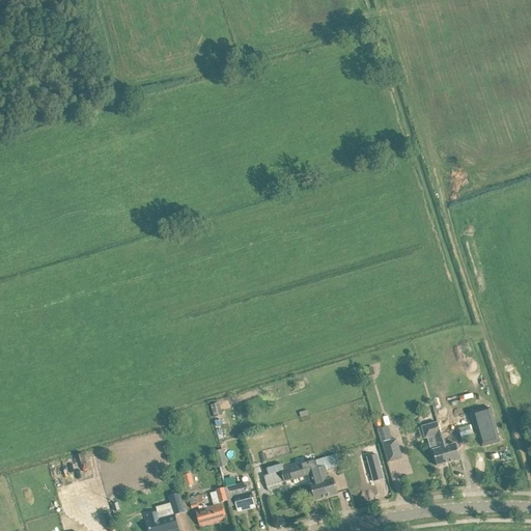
[(367,378),(375,374),(373,366),(365,369),(367,378)]
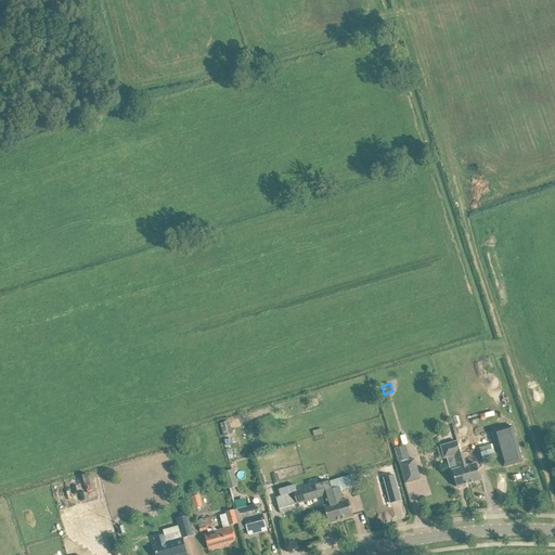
[(223,436),(231,435),(227,422),(220,424),(223,436)]
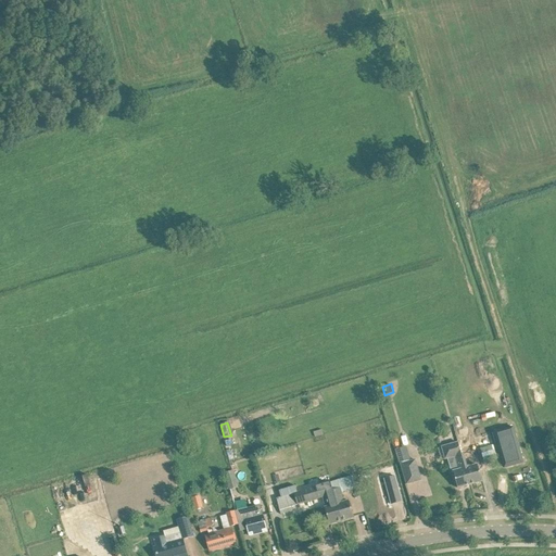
[(514,427),(494,432),(504,468),(523,463),(514,427)]
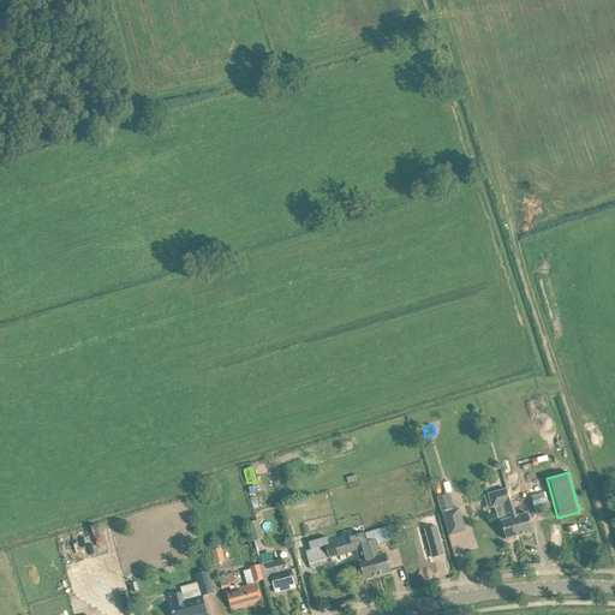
[(257,491),(255,484),(248,487),(249,494),(257,491)]
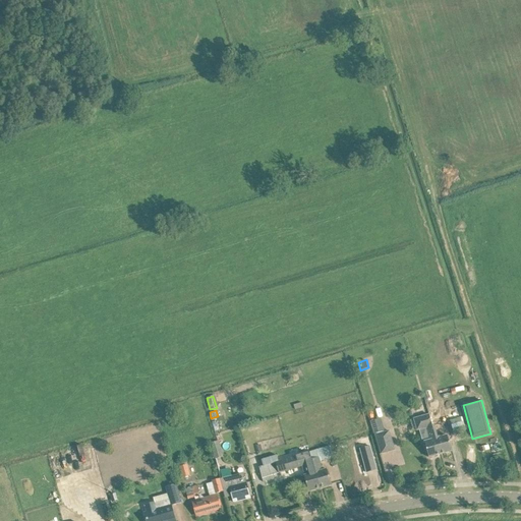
[(451,436),(444,411),(429,415),(441,454),(452,451),(448,437),(451,436)]
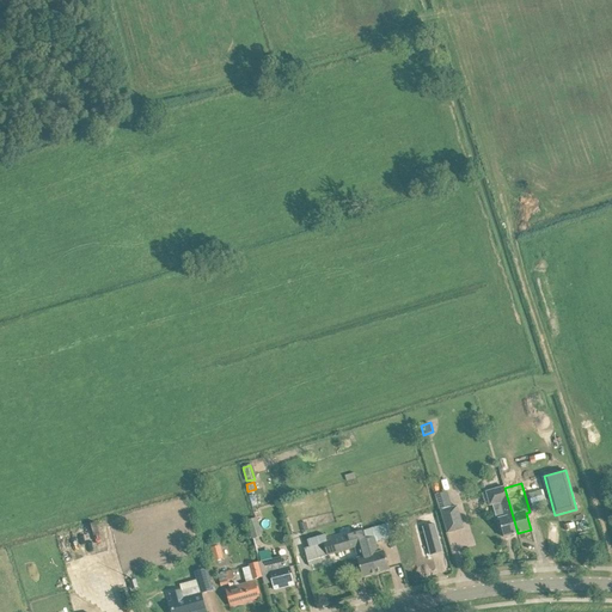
[(518,533),(505,488),(487,493),(490,506),(493,505),(497,520),(500,520),(505,538),(518,533)]
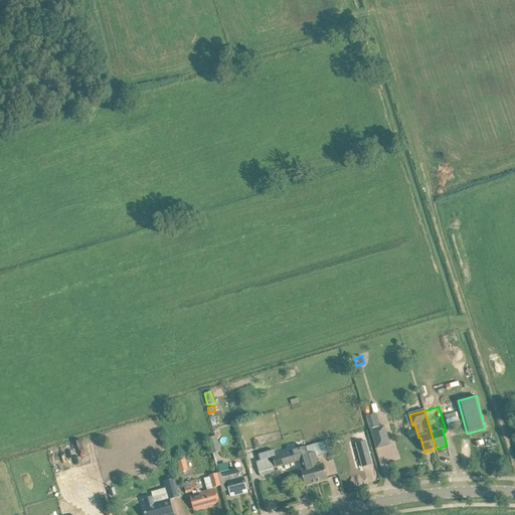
[(452,417),(446,419),(449,428),(461,425),(457,412),(451,414),(452,417)]
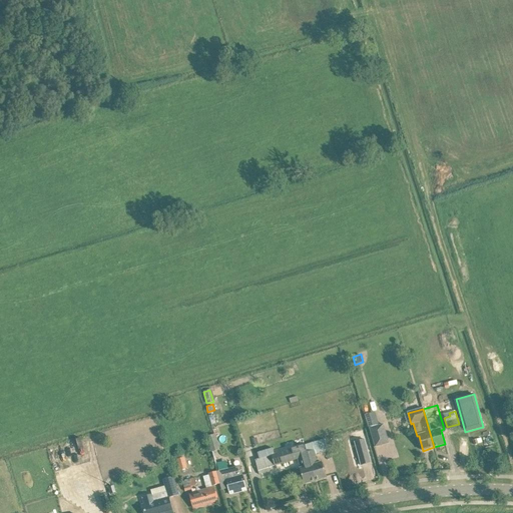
[(370,428),(375,447),(389,443),(384,424),(370,428)]
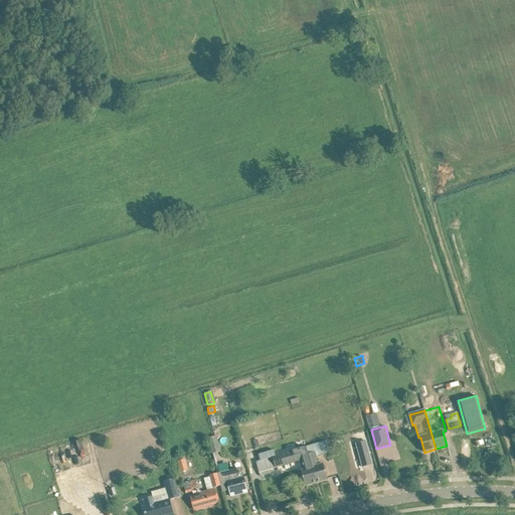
[(216,436),(207,439),(212,454),(221,451),(216,436)]
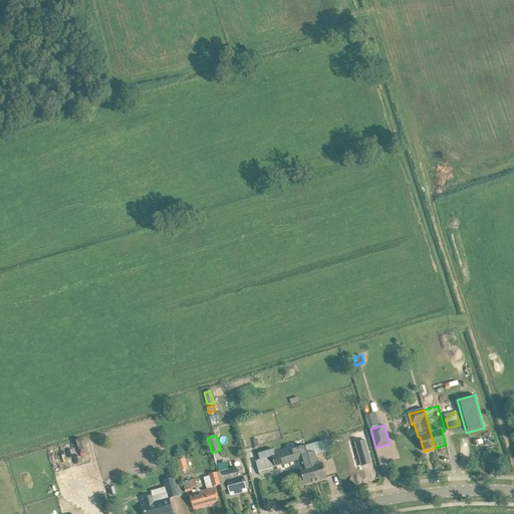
[(364,439),(355,442),(361,466),(371,464),(364,439)]
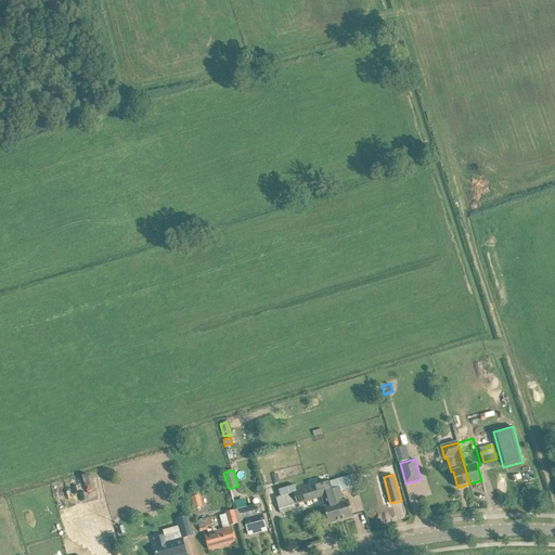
[(352,476),(331,482),(341,520),(353,517),(348,500),(344,501),(340,491),(356,487),(352,476)]
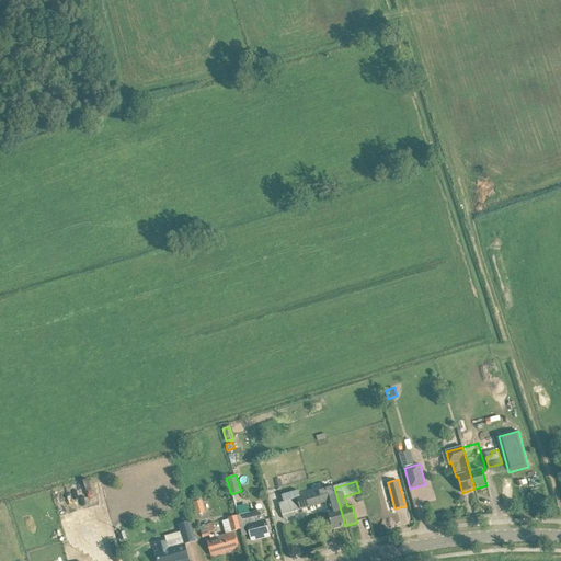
[(332,529),(345,526),(334,488),(333,488),(333,485),(332,487),(332,488),(327,490),(325,488),(324,489),(324,490),(319,491),(319,490),(305,494),(308,507),(330,501),(332,511),(328,512),(332,529)]
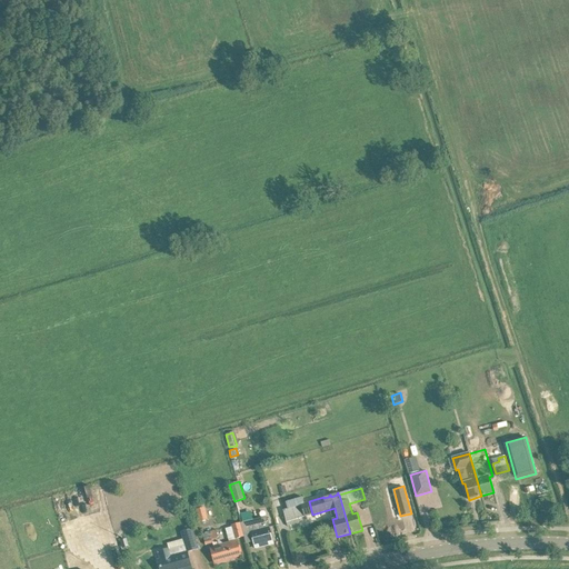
[(196,509),(199,522),(208,519),(205,507),(202,508),(201,505),(197,506),(197,509),(196,509)]
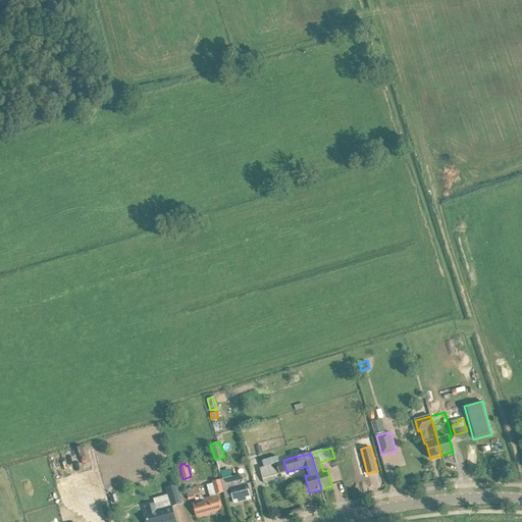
[(279,470),(277,463),(259,468),(262,479),(263,482),(274,479),(273,476),(280,474),(279,470)]
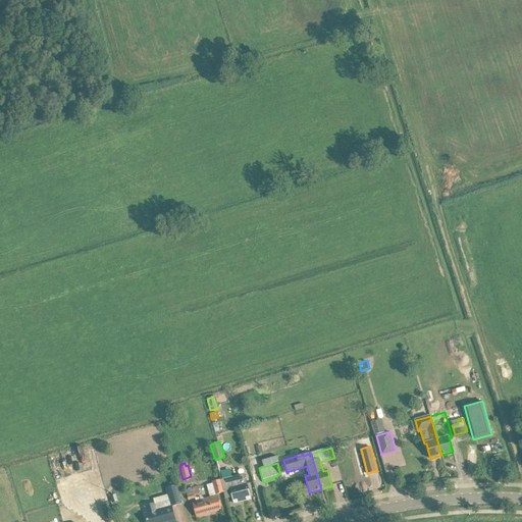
[(221,480),(225,499),(232,497),(235,503),(251,499),(245,474),(221,480)]
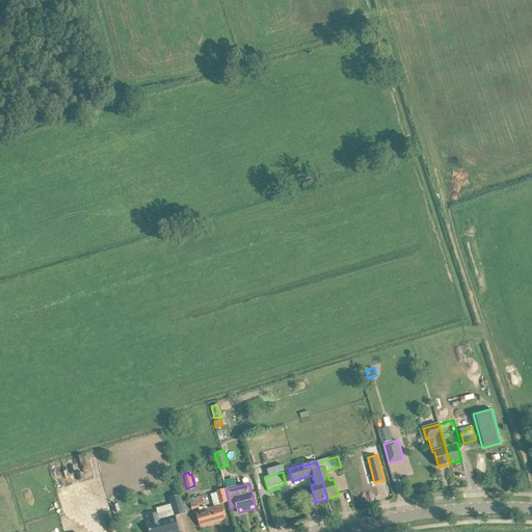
[(223,489),(215,491),(219,504),(227,502),(223,489)]
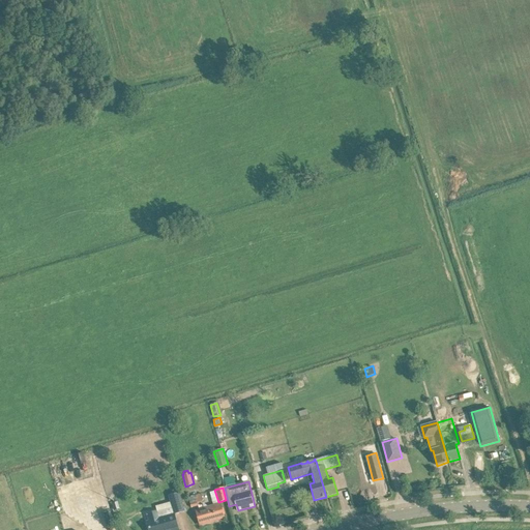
[(180,492),(169,495),(171,503),(172,508),(157,512),(157,511),(156,511),(147,513),(149,521),(147,522),(149,529),(178,529),(174,514),(183,511),(185,511),(180,492)]
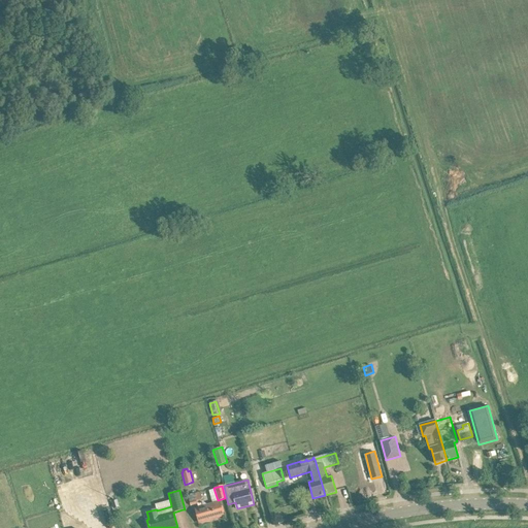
[(197,501),(202,499),(200,491),(188,495),(191,505),(197,503),(197,501)]
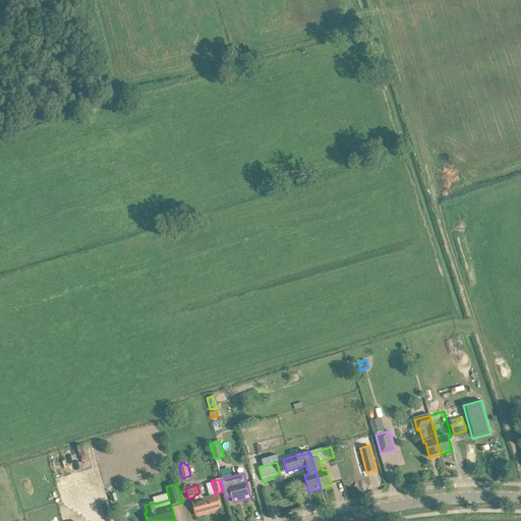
[(220,508),(217,496),(193,502),(194,506),(196,516),(210,512),(210,511),(220,508)]
